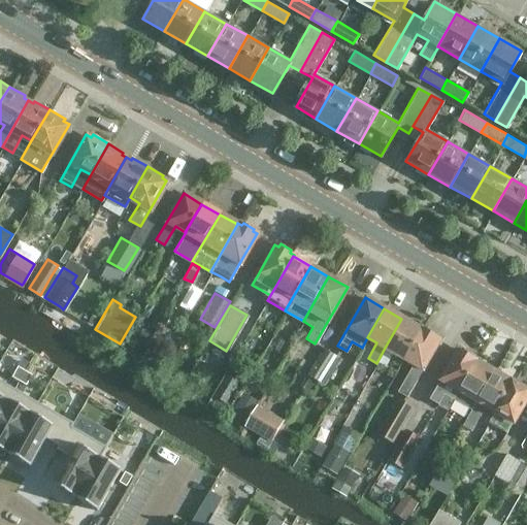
[(401,319),(385,348),(393,352),(403,358),(420,329),(401,319)]
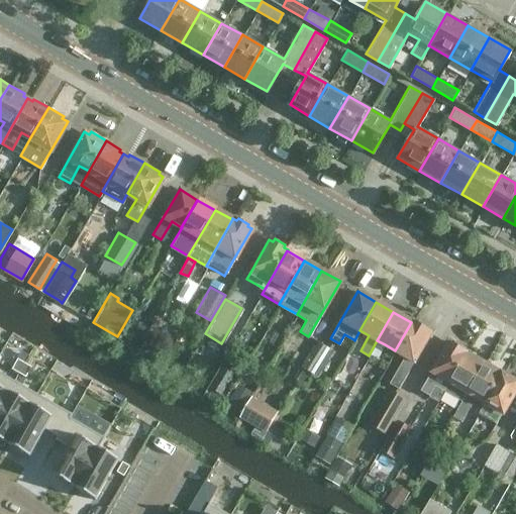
[(404,355),(389,382),(398,388),(413,361),(430,331),(426,329),(427,326),(417,320),(415,323),(412,320),(411,322),(395,350),(404,355)]
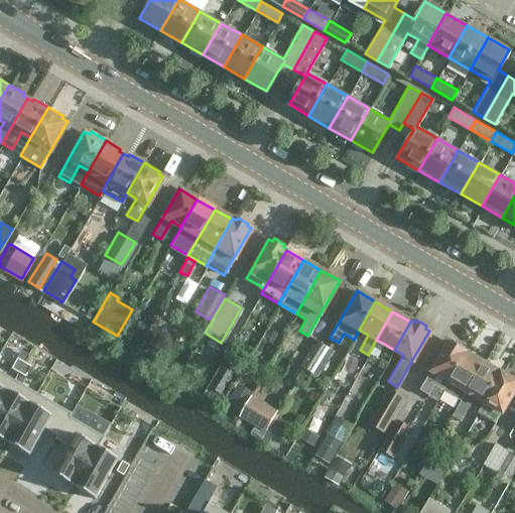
[(129,321),(122,333),(135,340),(142,328),(129,321)]
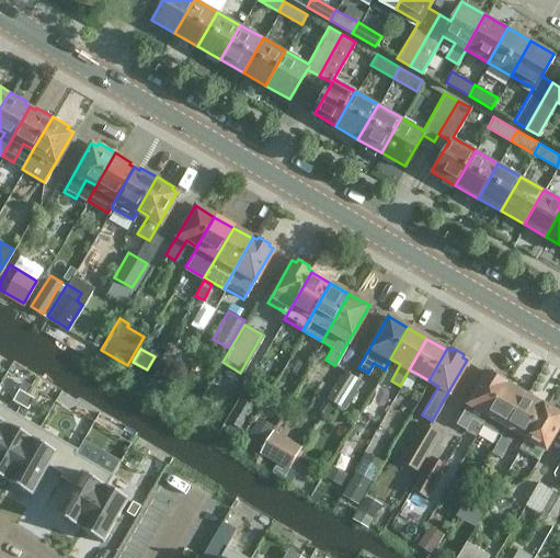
[(345,369),(343,373),(328,397),(328,398),(329,398),(320,412),(328,417),(335,402),(344,407),(362,379),(345,369)]
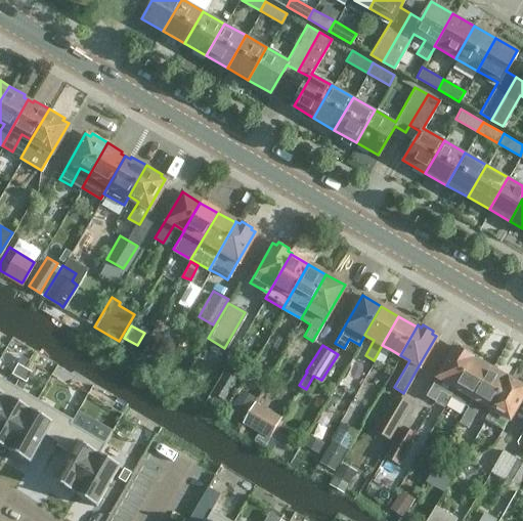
[(448,395),(454,386),(471,357),(472,358),(472,356),(469,354),(470,352),(459,346),(458,348),(453,346),(436,376),(426,394),(434,398),(439,390),(448,395)]
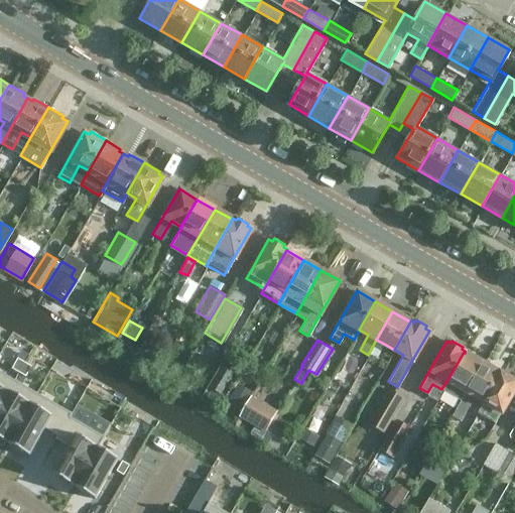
[(451,393),(460,399),(482,362),(465,353),(464,352),(447,380),(456,385),(451,393)]
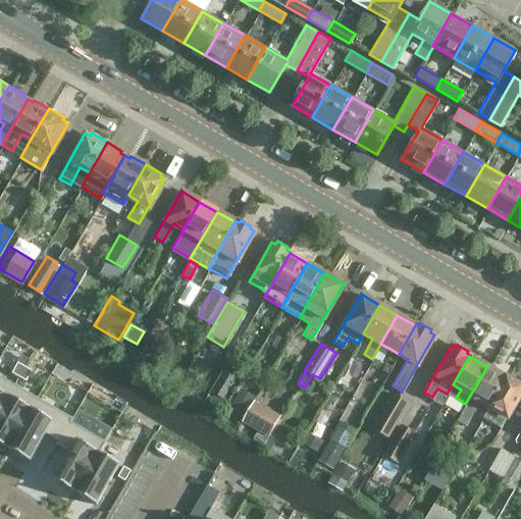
[(10,371),(17,375),(23,365),(16,361),(10,371)]
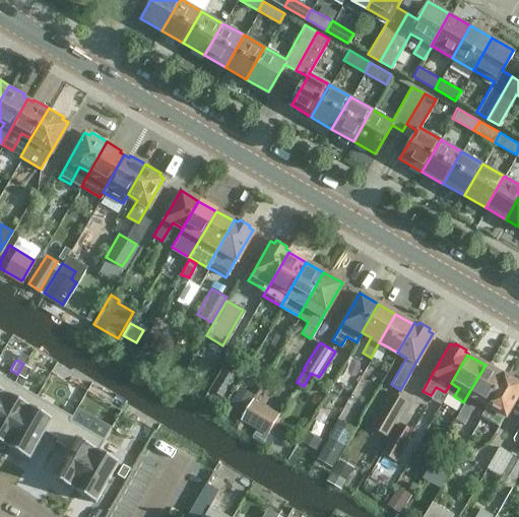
[(30,368),(23,364),(17,374),(24,378),(30,368)]
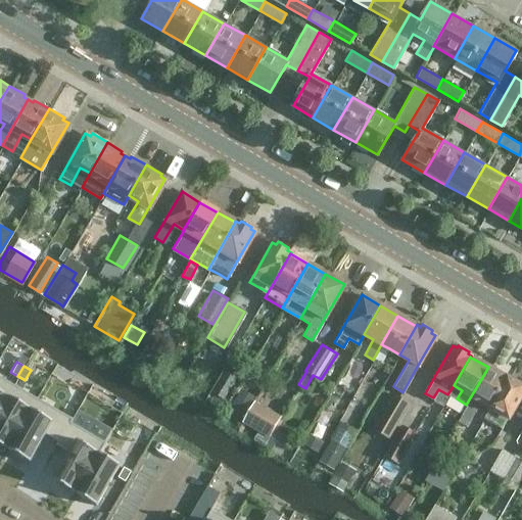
[(488,367),(466,405),(458,420),(467,425),(481,400),(489,406),(506,377),(488,367)]
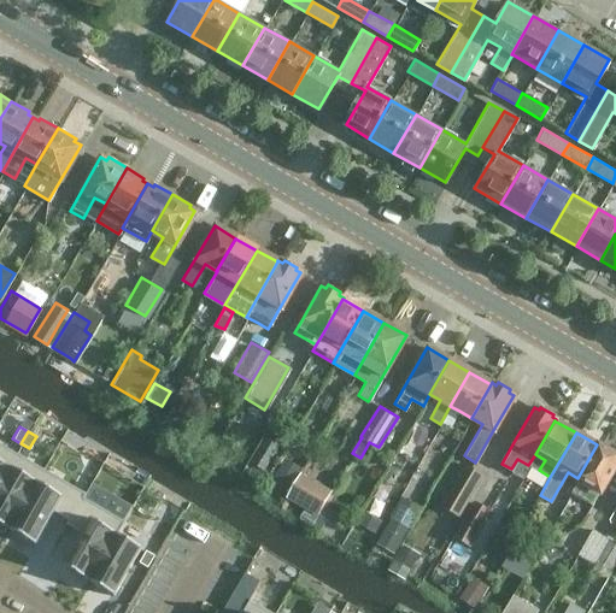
[(264,436),(250,461),(263,469),(279,443),(264,436)]
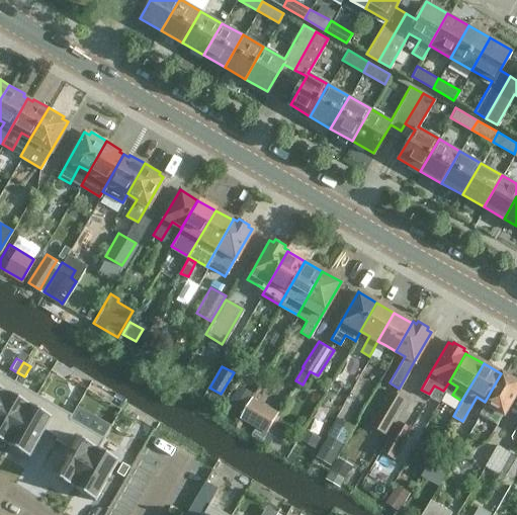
[(0,403),(13,379),(10,377),(0,372),(0,403)]
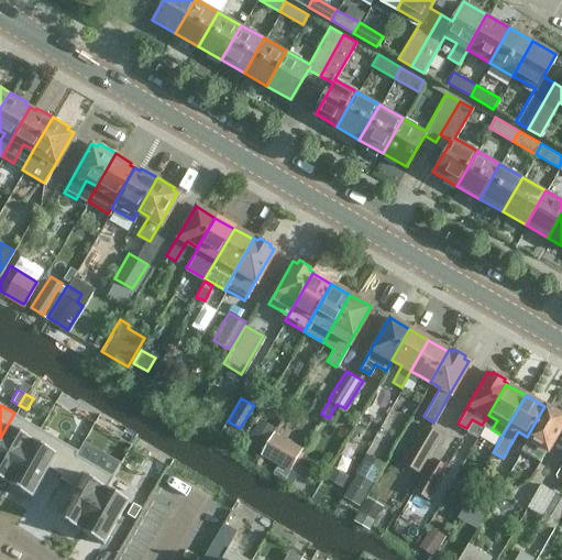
[(389,409),(385,416),(397,424),(404,412),(392,405),(389,409)]
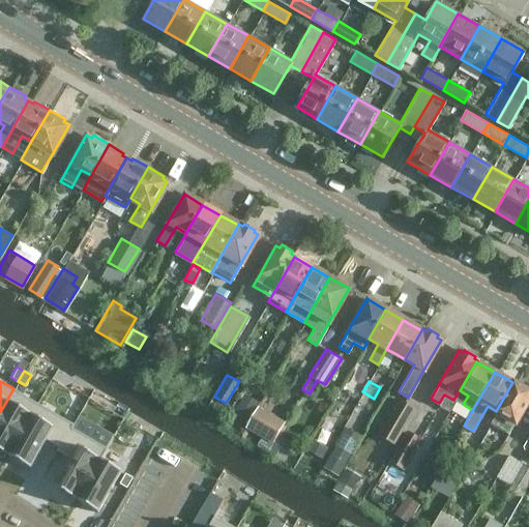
[(528,391),(512,382),(496,411),(490,422),(508,433),(528,398),(528,391)]
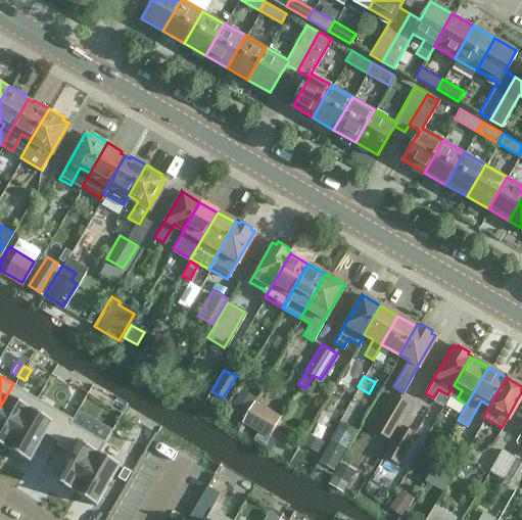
[(0,443),(7,447),(36,396),(17,386),(13,383),(0,407),(0,443)]
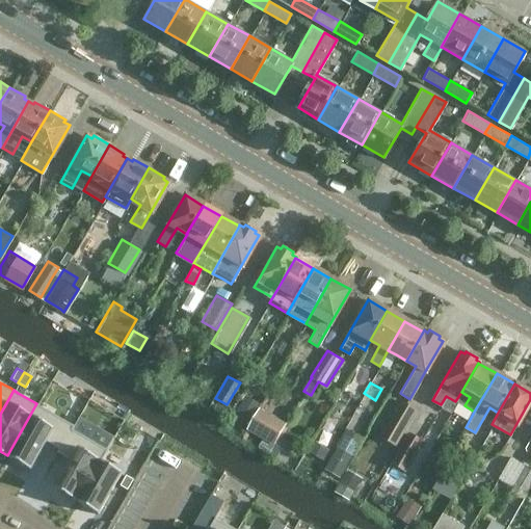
[(244,394),(233,413),(248,422),(260,403),(244,394)]
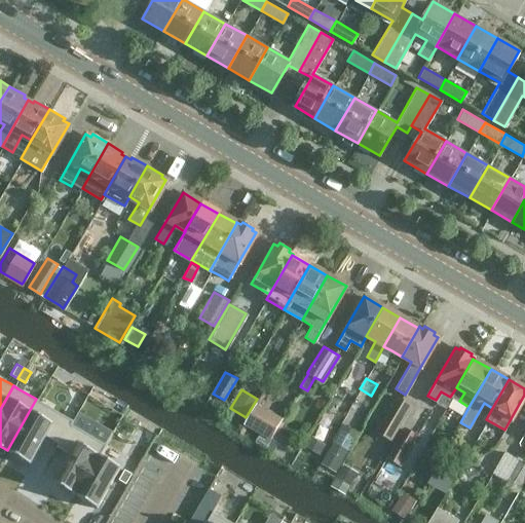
[(400,425),(412,404),(396,395),(375,431),(390,440),(400,425)]
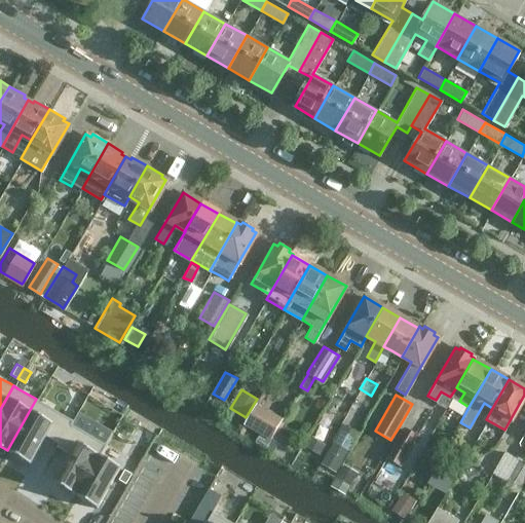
[(55,446),(57,447),(72,419),(36,399),(7,450),(29,463),(45,436),(58,443),(55,446)]
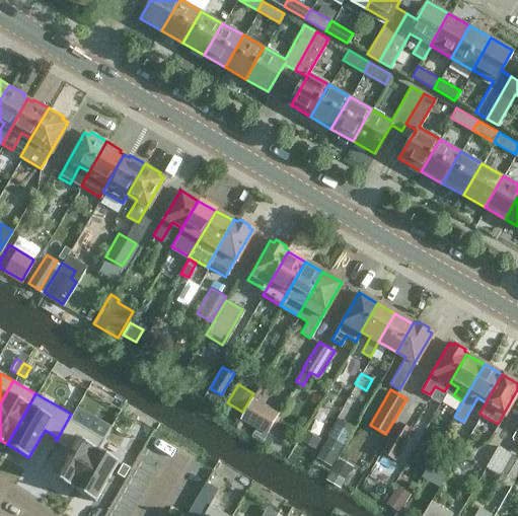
[(251,435),(268,445),(275,433),(274,425),(272,424),(278,413),(252,396),(239,418),(255,428),(251,435)]
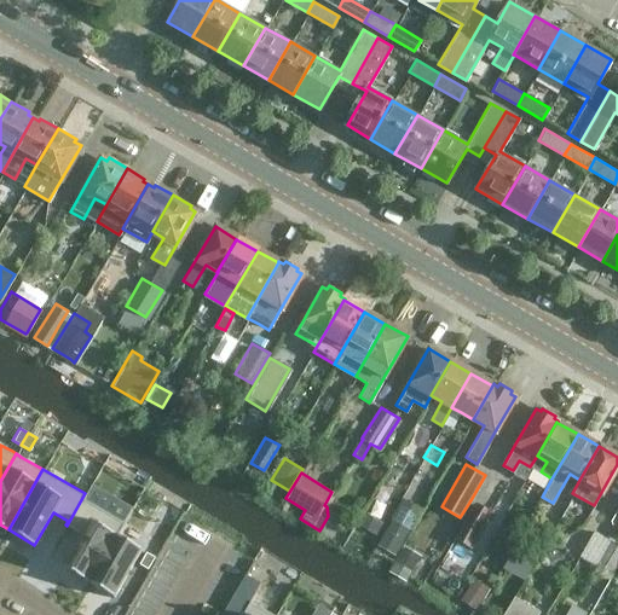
[(63,567),(88,581),(122,521),(84,498),(86,494),(85,493),(67,526),(82,534),(63,567)]
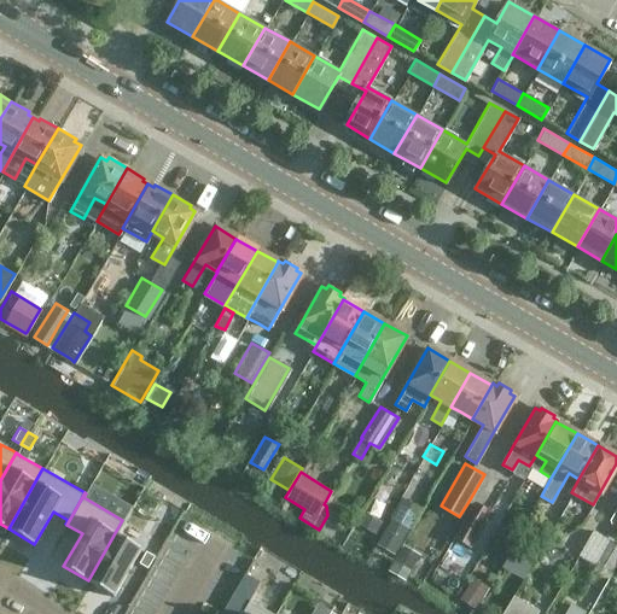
[(402,537),(419,502),(402,493),(384,528),(402,537)]
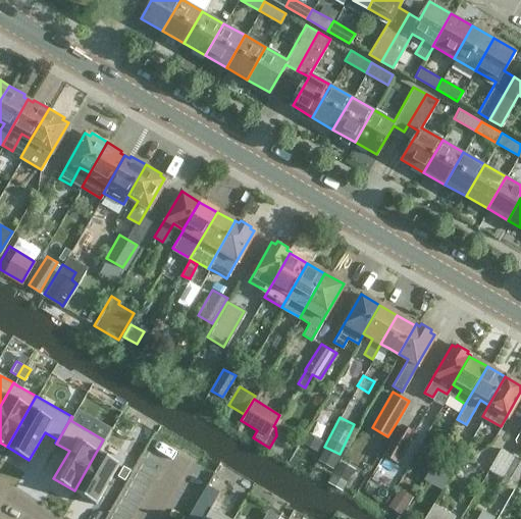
[(398,461),(414,432),(400,424),(383,453),(398,461)]
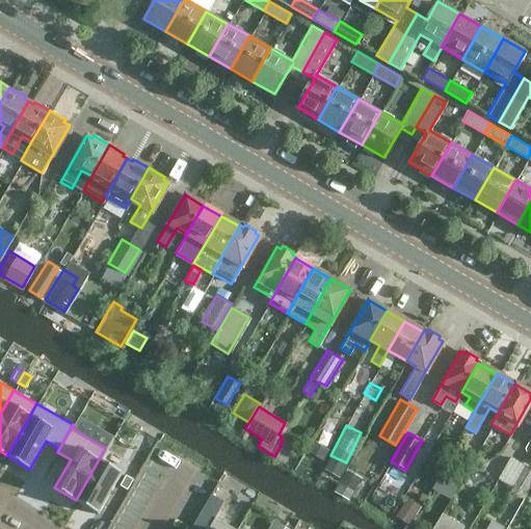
[(326,448),(313,441),(308,450),(321,457),(326,448)]
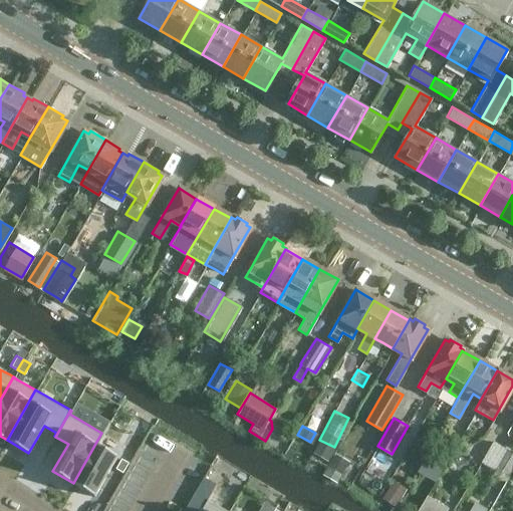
[(116,456),(97,445),(103,434),(101,433),(73,483),(93,495),(116,456)]
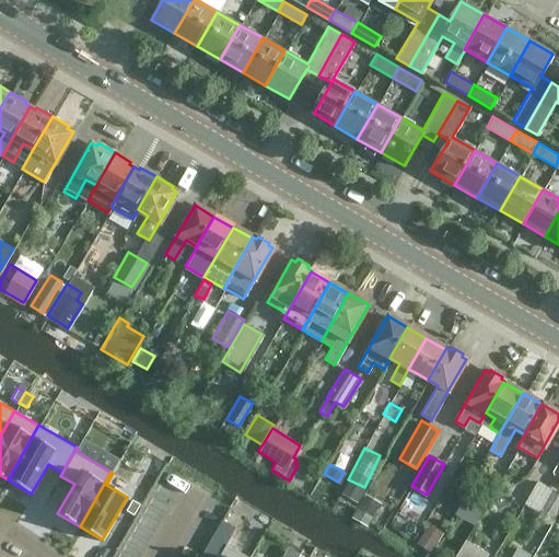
[(468,488),(457,509),(477,519),(488,498),(468,488)]
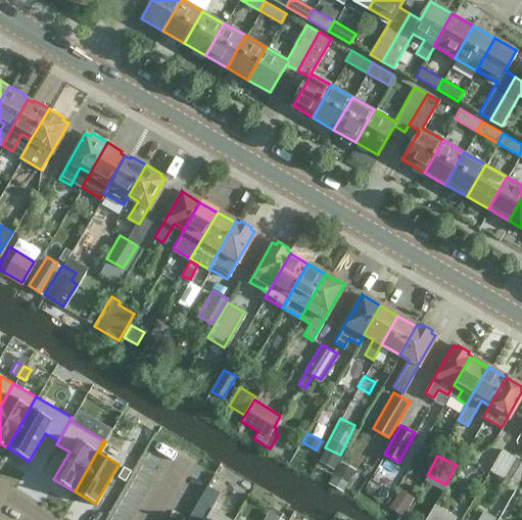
[(504,478),(502,482),(514,489),(517,483),(521,473),(521,460),(515,456),(502,477),(504,478)]
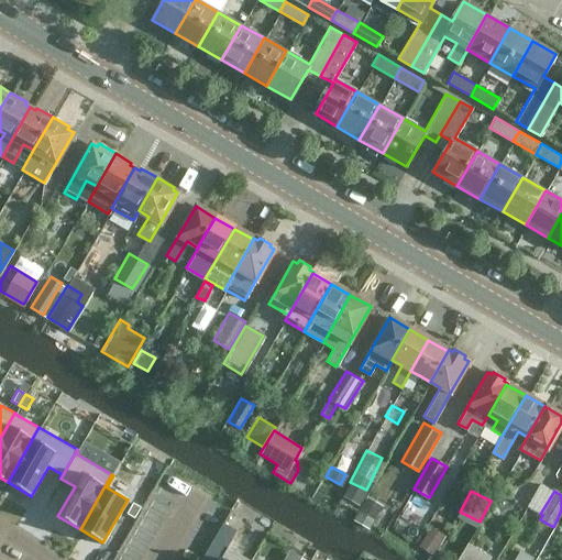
[(381,505),(366,496),(359,509),(373,518),(381,505)]
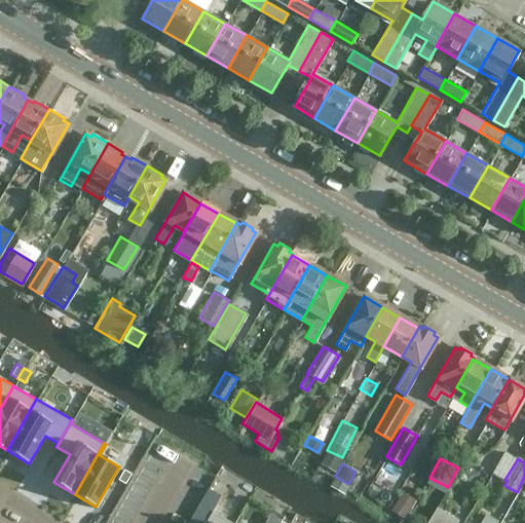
[(130,473),(123,469),(117,479),(124,483),(130,473)]
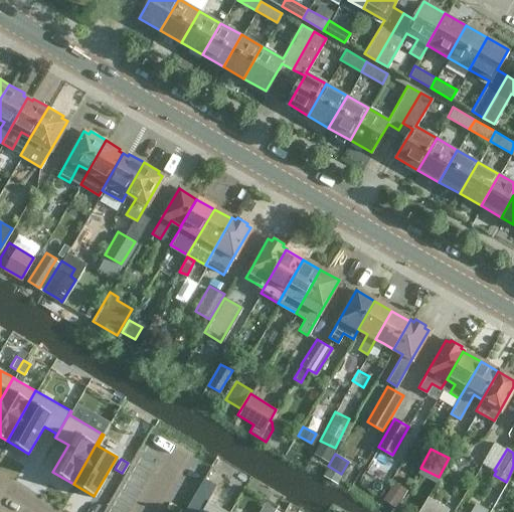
[(392,480),(381,499),(395,507),(406,489),(392,480)]
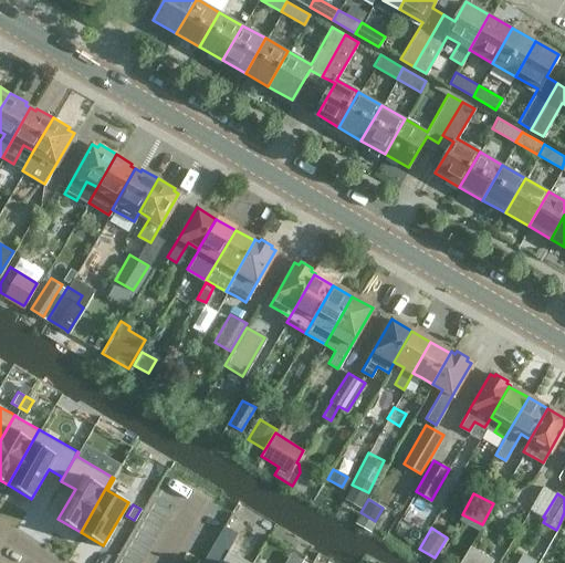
[(250,562),(251,562),(213,541),(200,562),(250,562)]
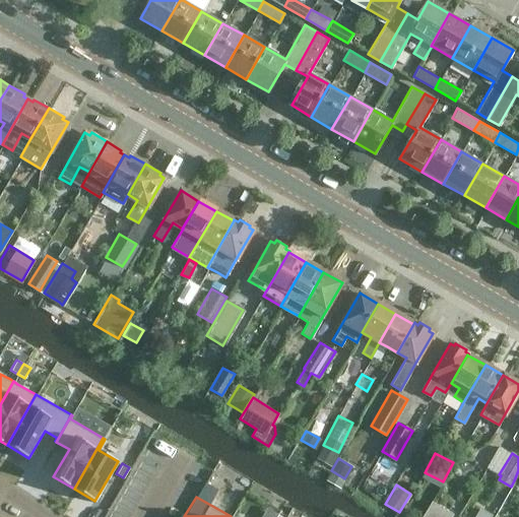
[(432,500),(422,516),(450,516),(453,513),(432,500)]
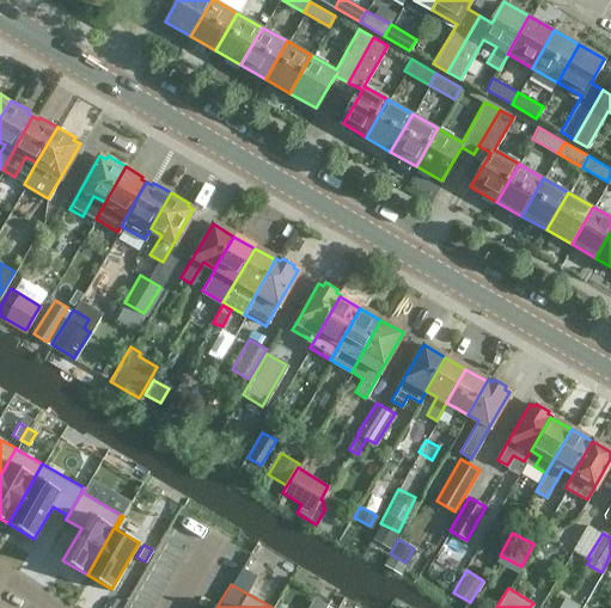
[(557,607),(576,607),(579,605),(564,596),(557,607)]
